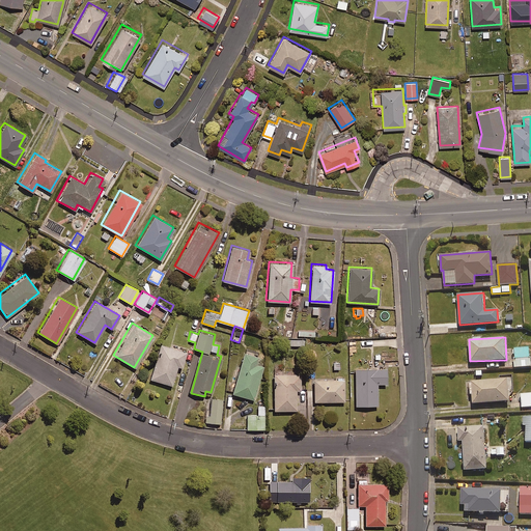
[(185,351),(160,343),(149,379),(171,385),(176,365),(180,366),(185,351)]
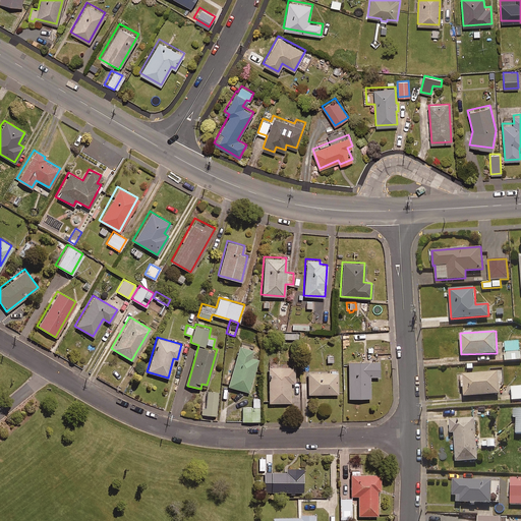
[(390,340),(367,341),(368,347),(362,347),(363,358),(378,358),(378,354),(391,353),(390,340)]
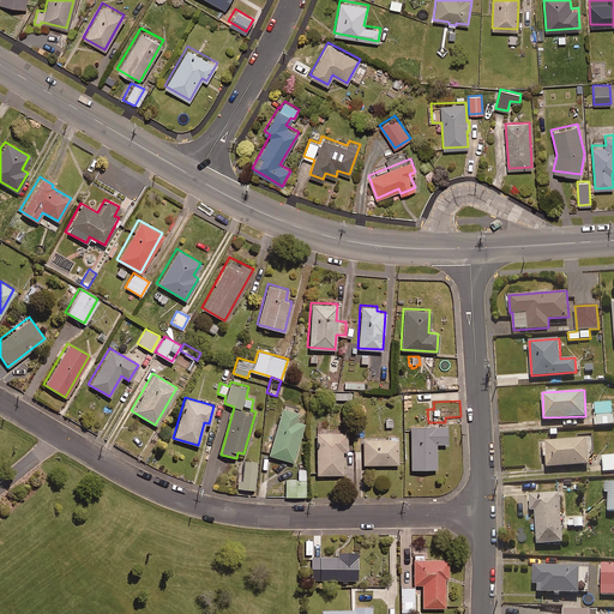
[(612,402),(594,403),(596,425),(613,423),(612,402)]
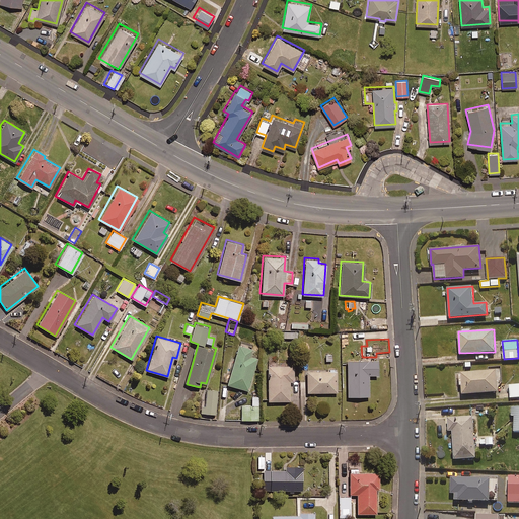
[(251,348),(236,344),(225,384),(247,389),(256,357),(249,355),(251,348)]
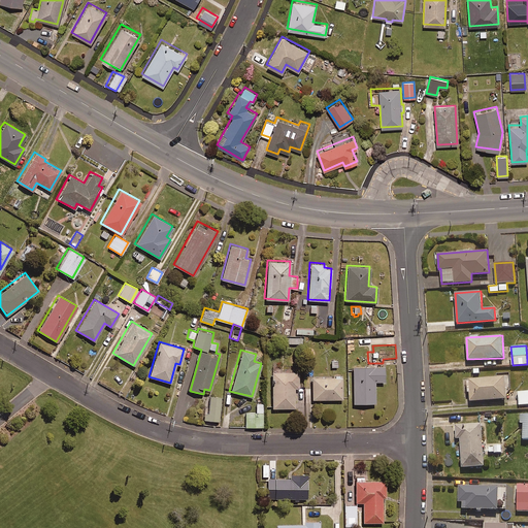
[(384,381),(383,364),(352,365),(354,402),(374,402),(373,381),(384,381)]
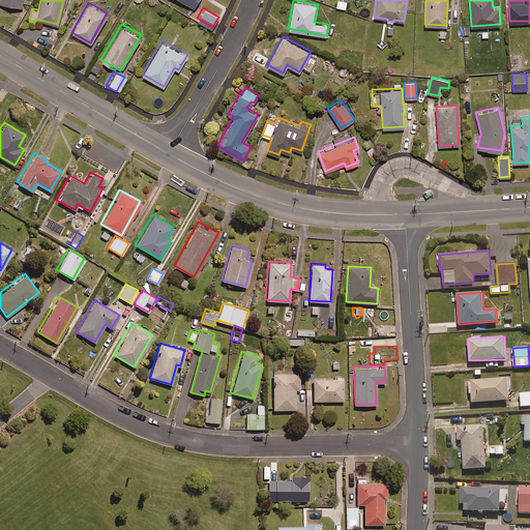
[(299,388),(298,372),(271,373),(272,409),(295,408),(295,388),(299,388)]
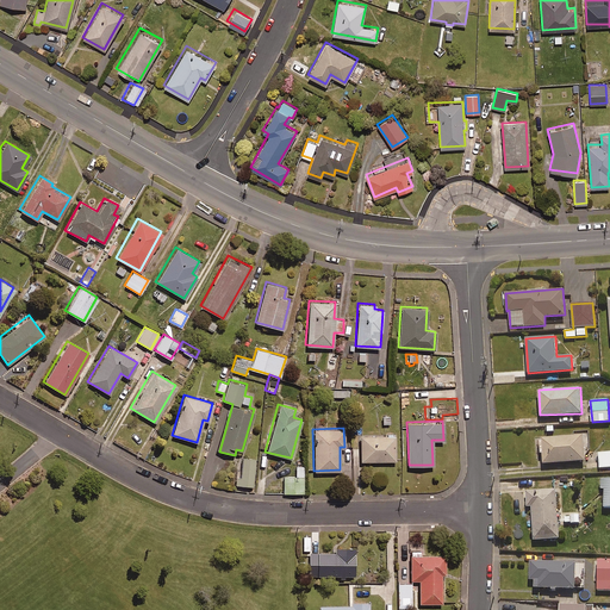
[(360,461),(394,460),(394,431),(385,433),(385,435),(360,435),(360,461)]
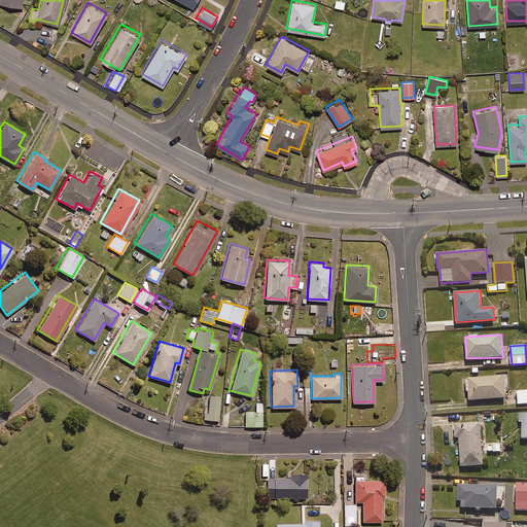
[(504,397),(503,376),(468,378),(469,399),(504,397)]
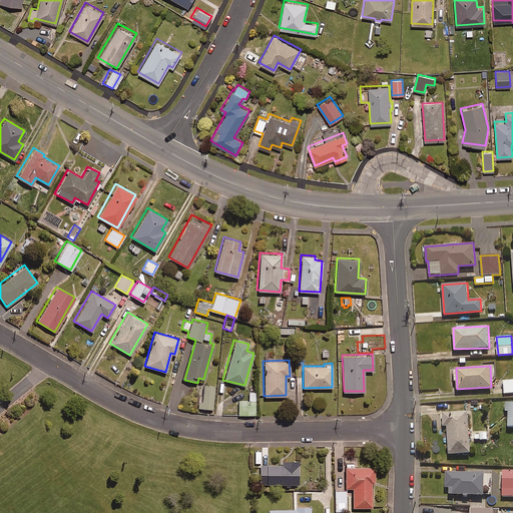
[(512,393),(512,380),(503,381),(504,393),(512,393)]
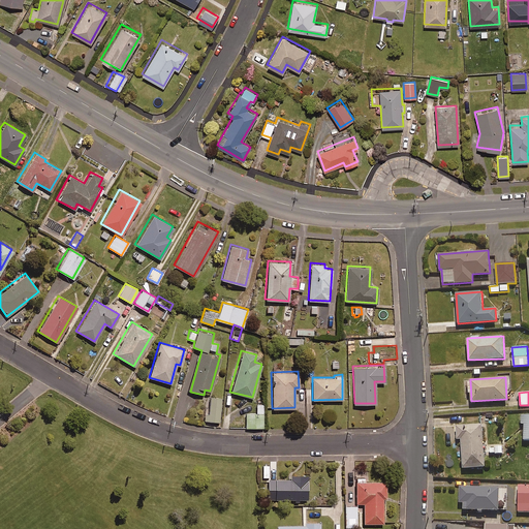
[(220,397),(209,396),(206,419),(218,422),(220,397)]
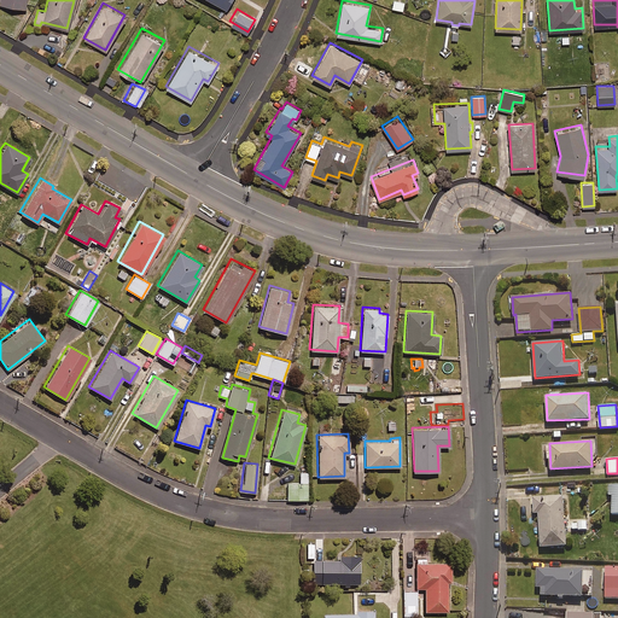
[(307,499),(307,483),(287,482),(286,499),(307,499)]
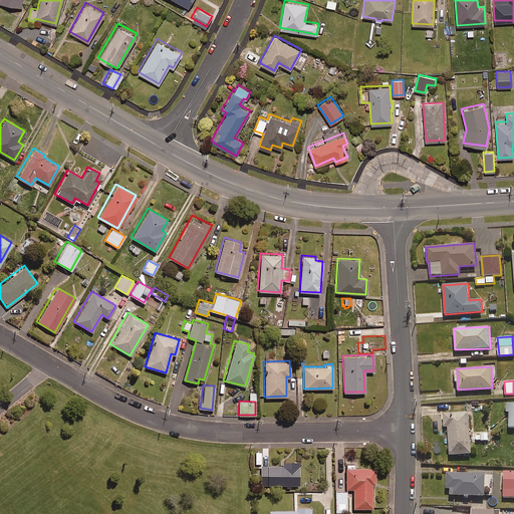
[(470,442),(470,435),(468,412),(443,414),(444,426),(448,426),(450,455),(471,453),(470,442)]
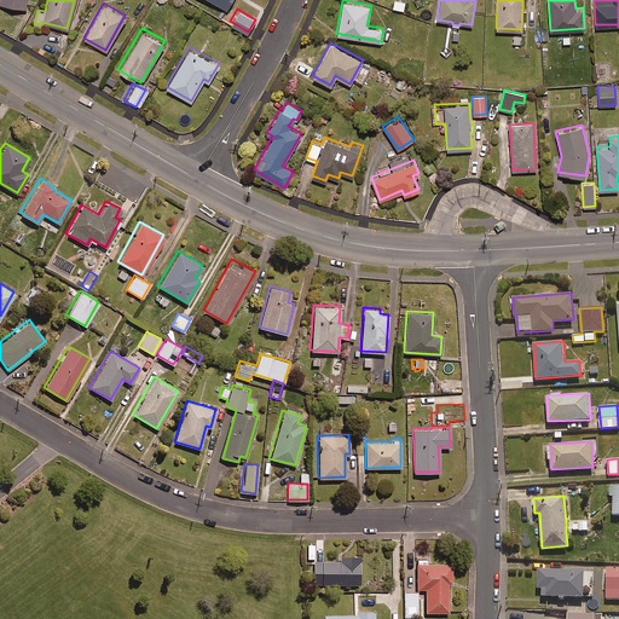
[(588,522),(566,524),(566,532),(588,531),(588,522)]
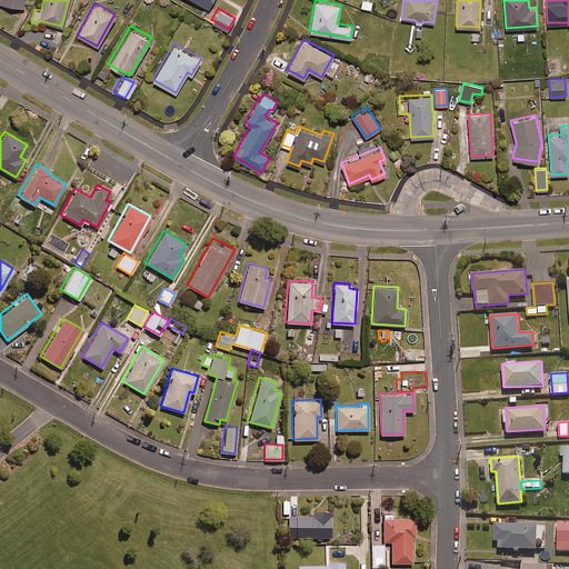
[(321,537),(330,537),(331,510),(310,510),(310,515),(289,515),(289,536),(313,537),(313,540),(321,540),(321,537)]
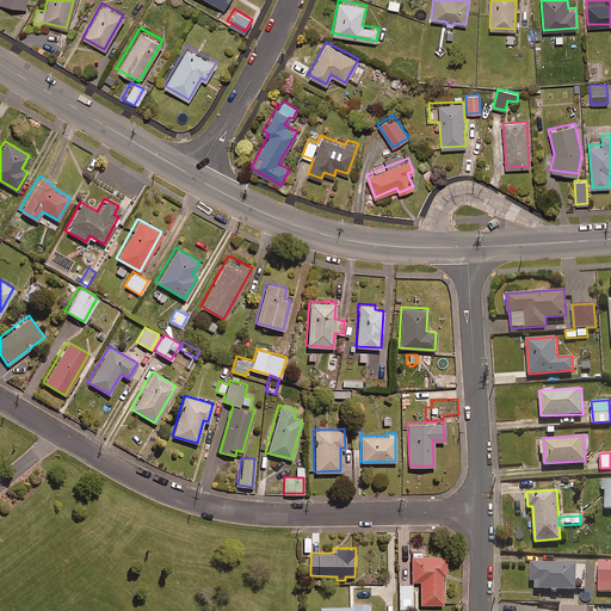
[(445,555),(409,555),(409,580),(420,580),(420,604),(442,604),(442,574),(445,574),(445,555)]
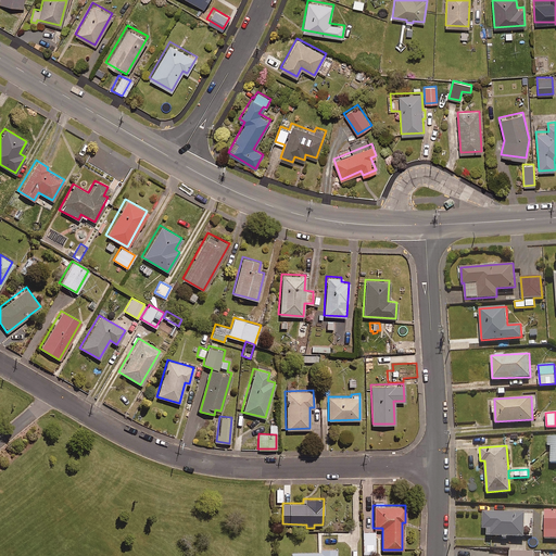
[(555,509),(544,510),(544,538),(555,538),(555,509)]
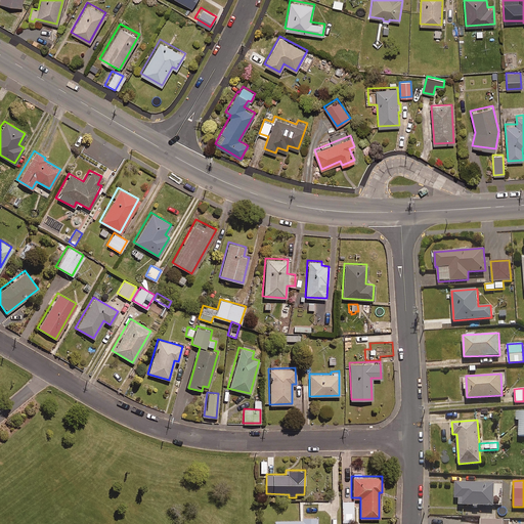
[(478,507),(478,505),(493,506),(494,483),(454,482),(454,497),(459,497),(459,505),(473,505),(473,507),(478,507)]
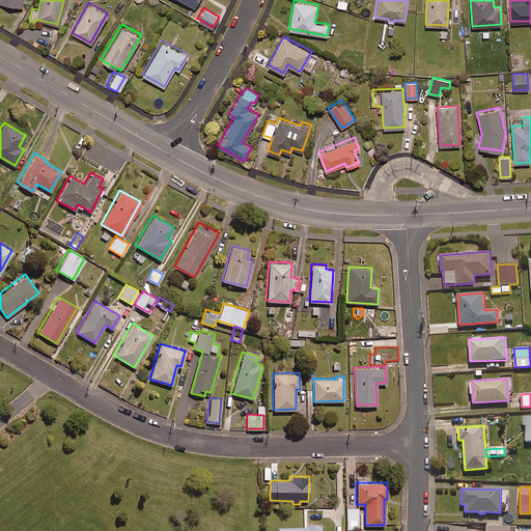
[(358,507),(345,507),(346,529),(358,529),(358,507)]
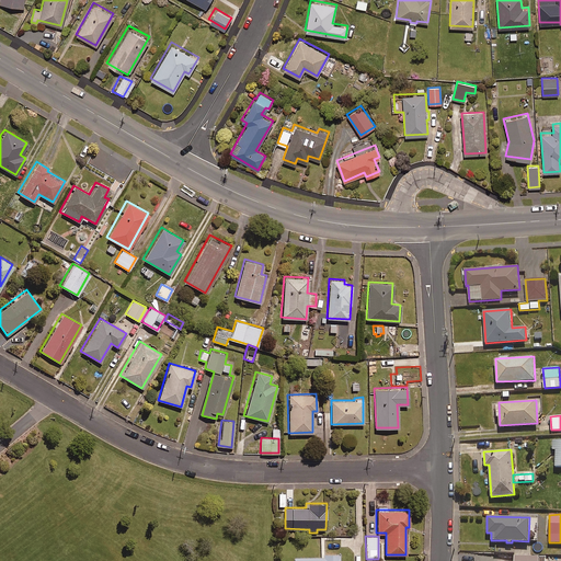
All buildings are outlined.
